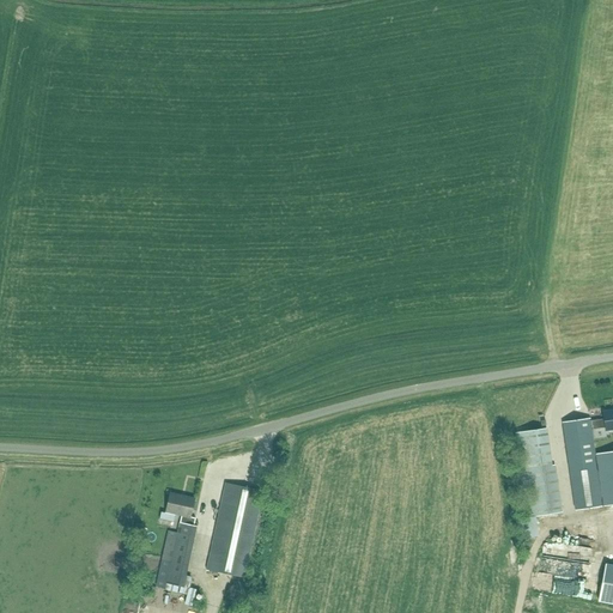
[(612,428),(612,408),(602,411),(604,419),(589,422),(589,419),(563,423),(575,510),(612,504),(612,460),(596,463),(592,430),(605,428),(605,430),(612,428)]
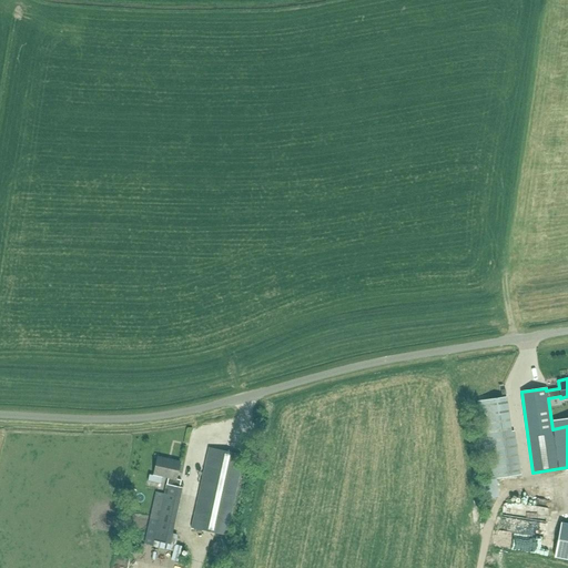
[(514,430),(488,434),(495,478),(520,474),(514,430)]
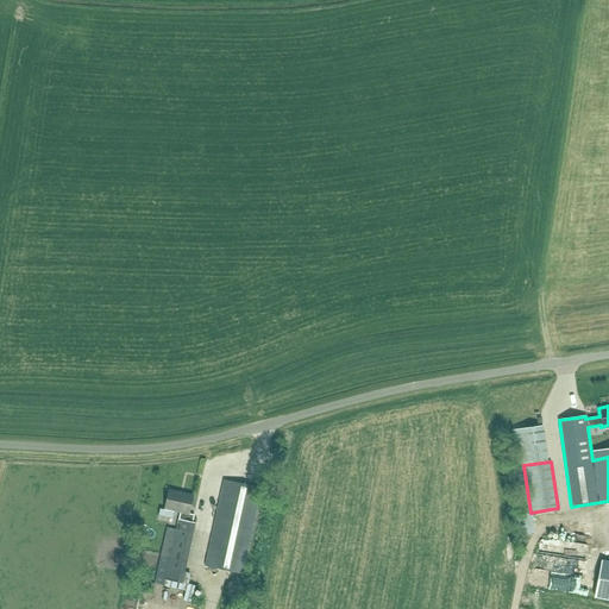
[(242,573),(261,489),(224,481),(205,565),(242,573)]
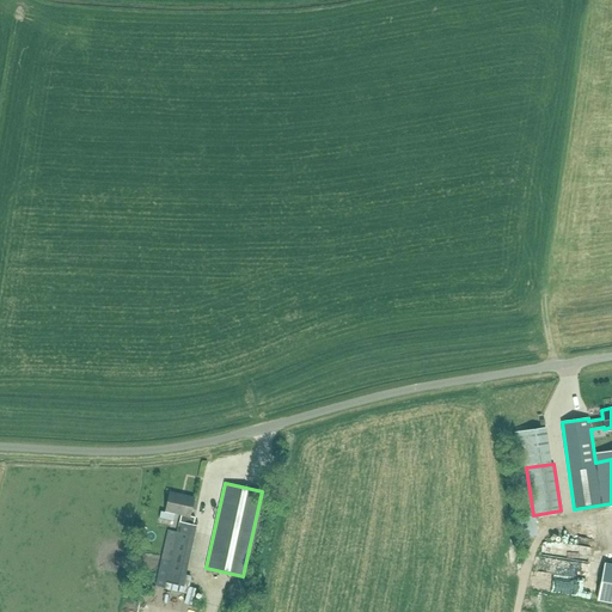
[(194,518),(189,516),(194,499),(170,493),(165,510),(165,512),(181,515),(177,532),(167,531),(155,587),(187,594),(190,579),(184,577),(196,526),(193,525),(194,518)]
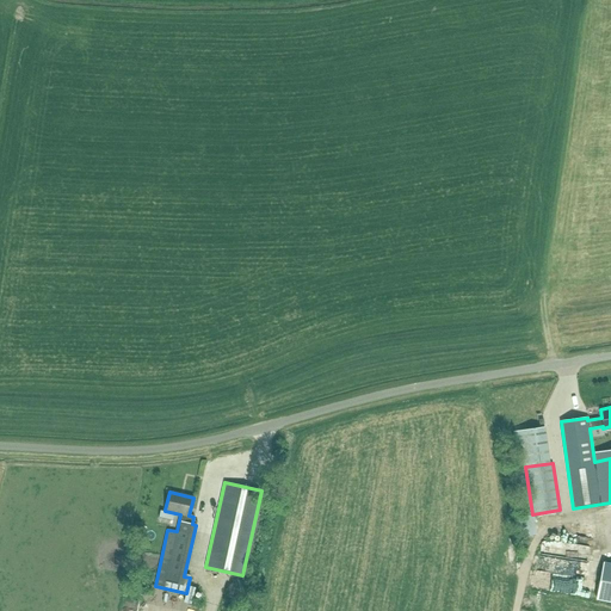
[(610,562),(603,561),(596,599),(610,602),(610,562)]
